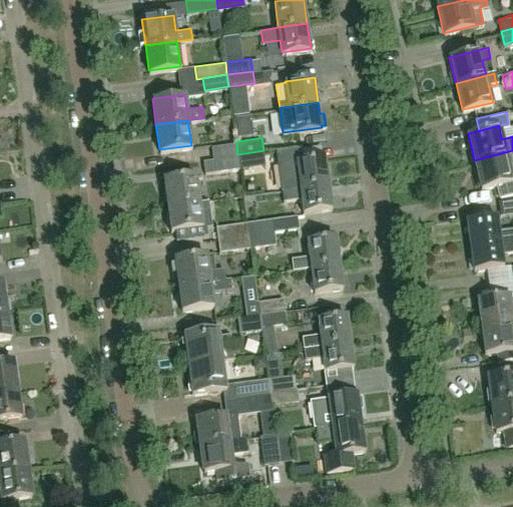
[(210,144),(212,157),(237,154),(236,141),(210,144)]
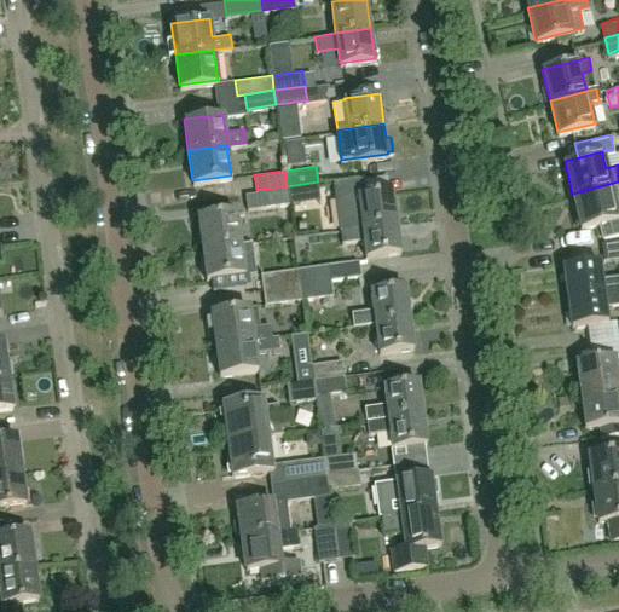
[(392,190),(363,194),(362,175),(334,180),(339,214),(340,227),(397,219),(392,190)]
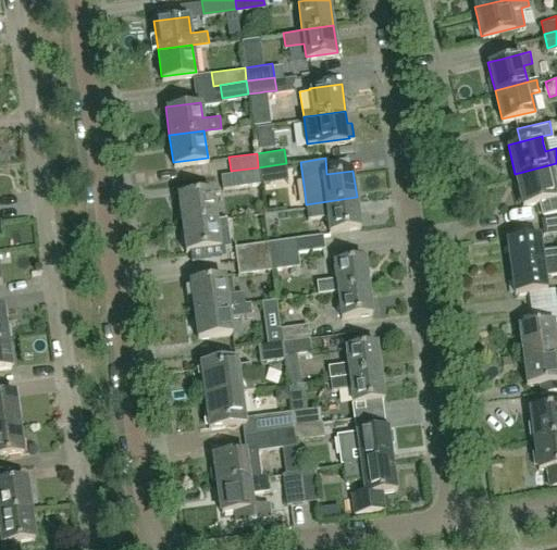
[(288,177),(286,163),(258,167),(260,180),(288,177)]
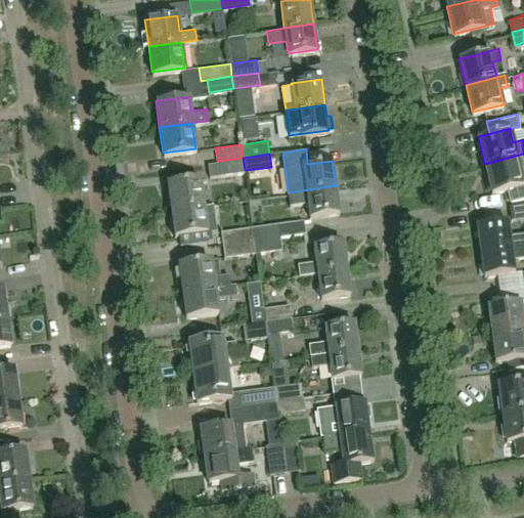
[(523,154),(484,164),(491,191),(507,188),(510,201),(523,197),(523,186),(520,169),(523,167),(523,154)]
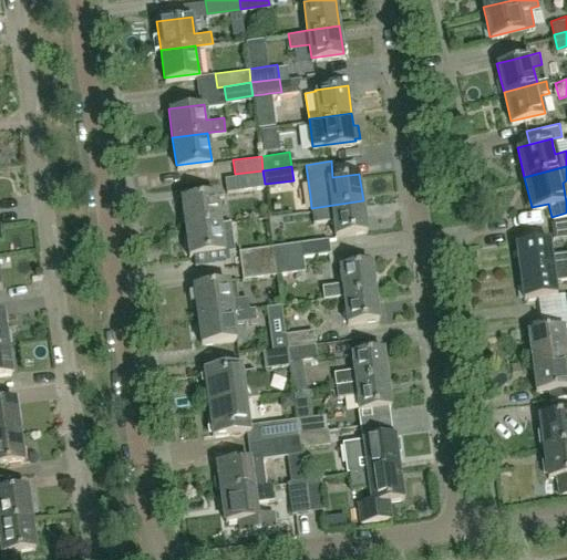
[(265,184),(263,170),(235,174),(224,175),(226,189),(265,184)]
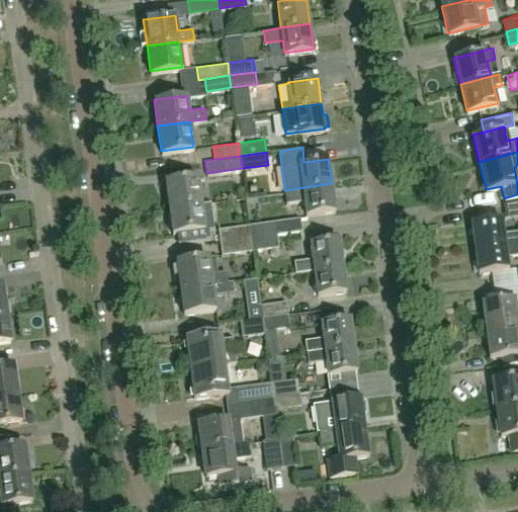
[(201,201),(197,176),(164,180),(168,206),(201,201)]
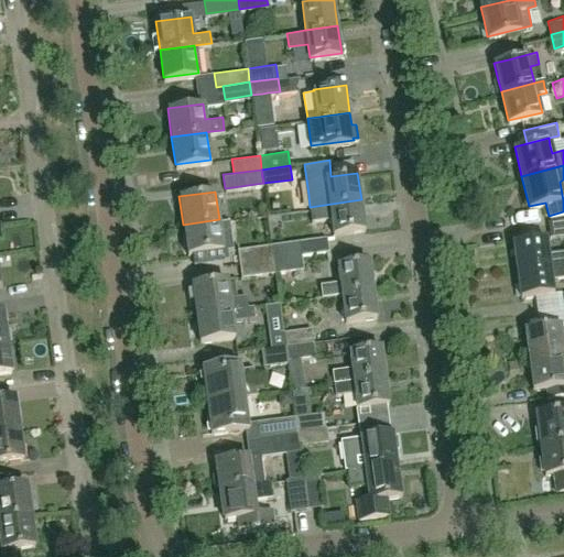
[(333,231),(365,227),(361,199),(310,207),(311,215),(312,218),(331,216),(332,224),(333,231)]
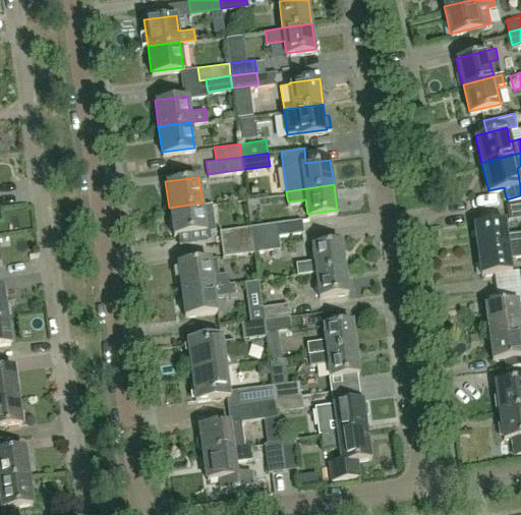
[(520,201),(506,203),(508,217),(520,215),(520,201)]
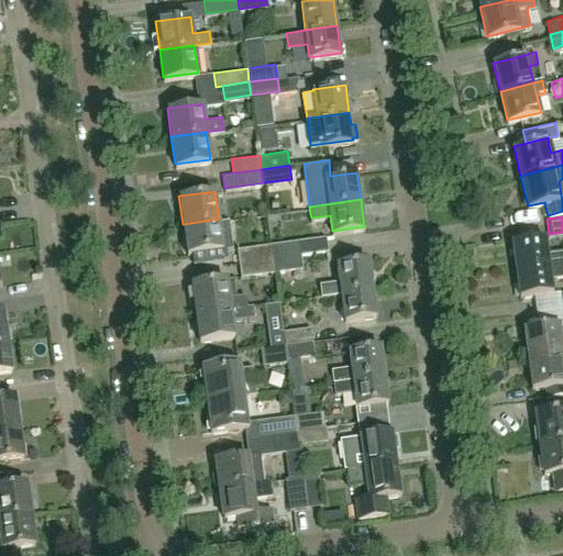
[(187,252),(210,248),(217,247),(222,246),(219,219),(183,224),(187,252)]
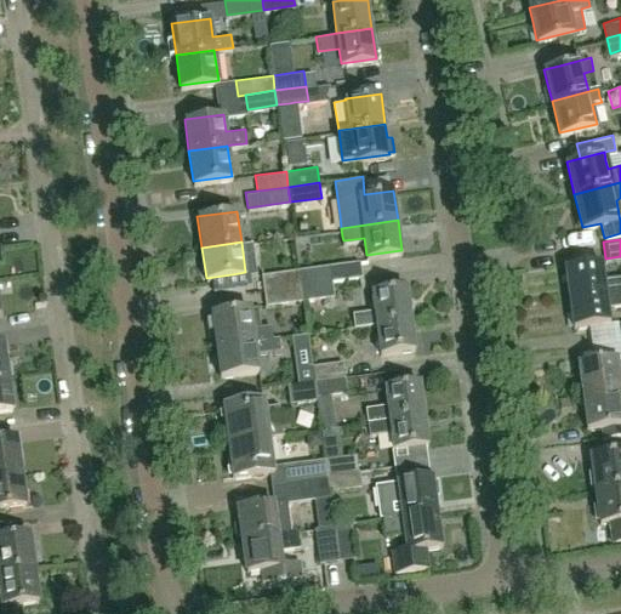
[(620,288),(620,273),(613,276),(603,277),(600,260),(564,265),(569,295),(620,288)]
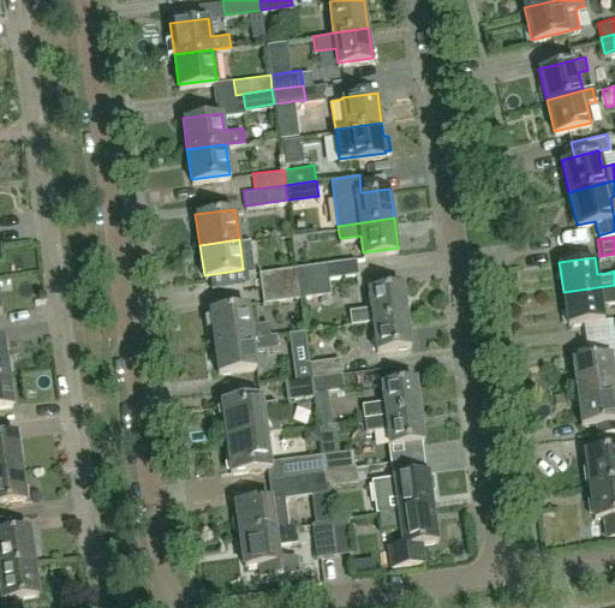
[(328,275),(327,261),(296,264),(298,280),(328,275)]
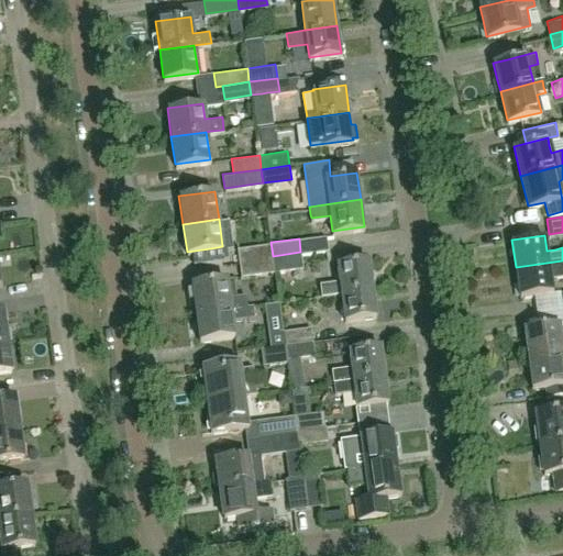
[(238,254),(239,260),(273,256),(271,242),(236,246),(238,254)]
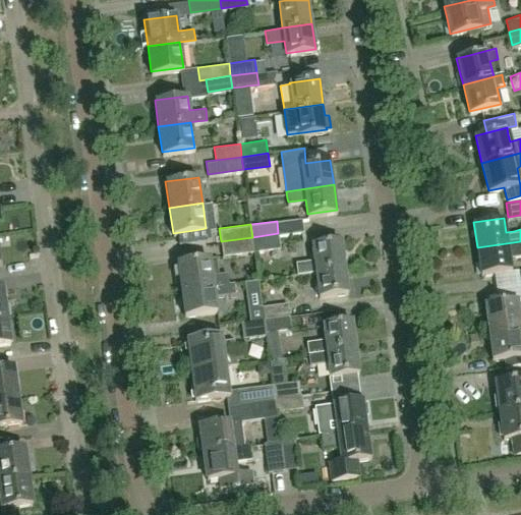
[(280,246),(278,233),(252,237),(254,250),(280,246)]
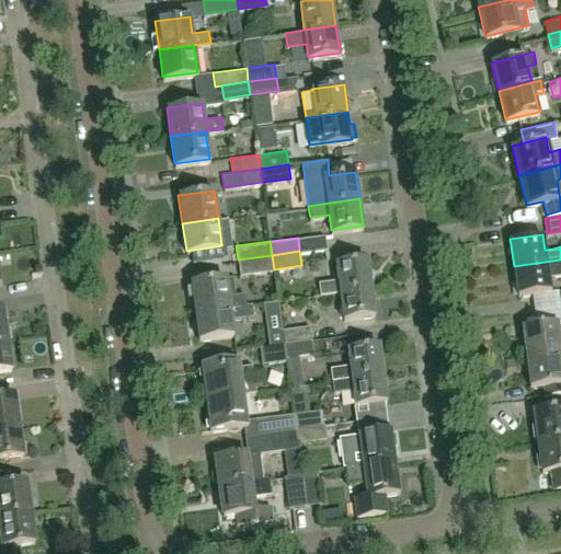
[(274,269),(272,255),(238,260),(239,267),(240,274),(255,272),(274,269)]
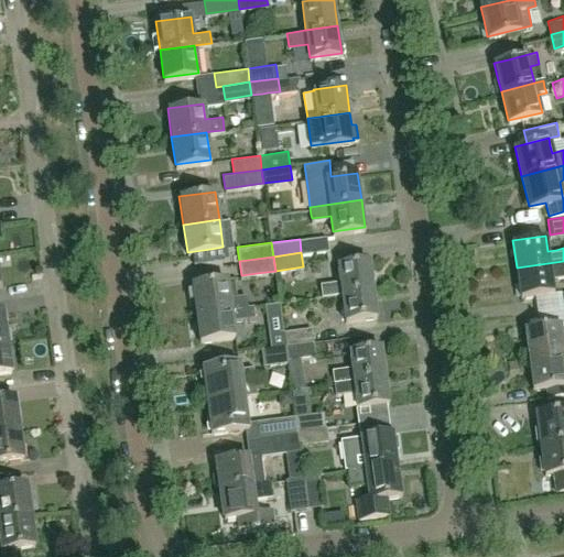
[(337,264),(339,280),(320,282),(322,294),(342,292),(373,287),(369,260),(337,264)]
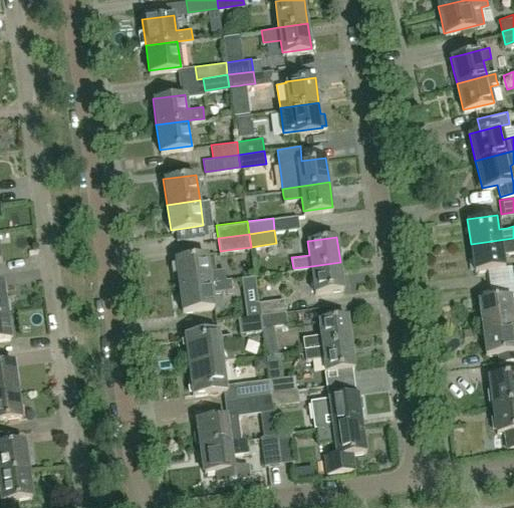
[(513,250),(513,238),(471,244),(474,269),(504,265),(503,252),(513,250)]
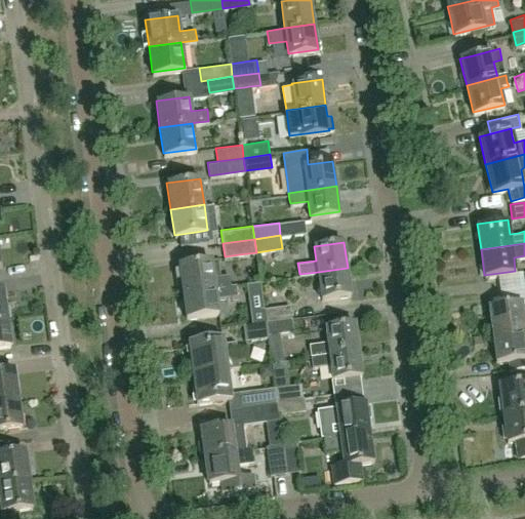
[(213,275),(211,260),(178,265),(182,290),(230,283),(229,273),(213,275)]
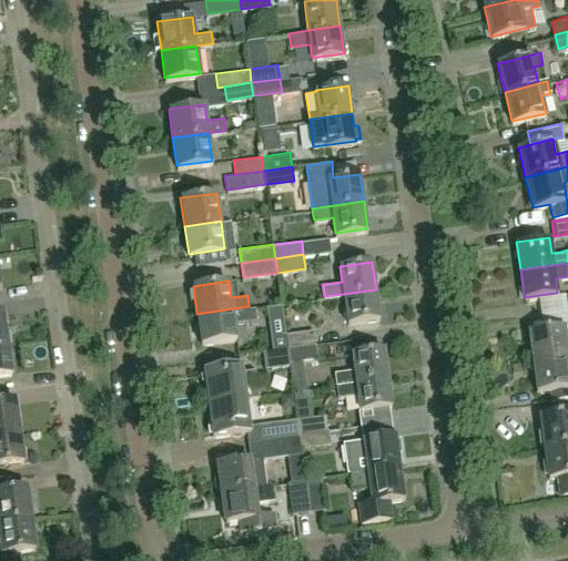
[(379,317),(376,289),(344,294),(347,322),(379,317)]
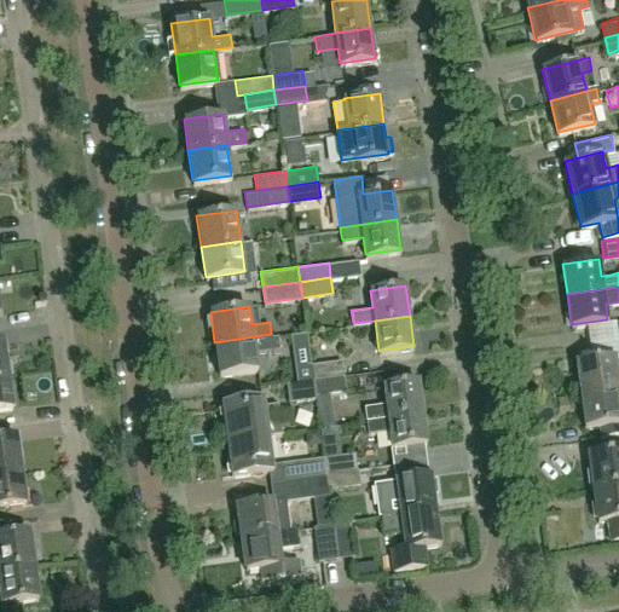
[(306,330),(291,333),(295,363),(311,361),(306,330)]
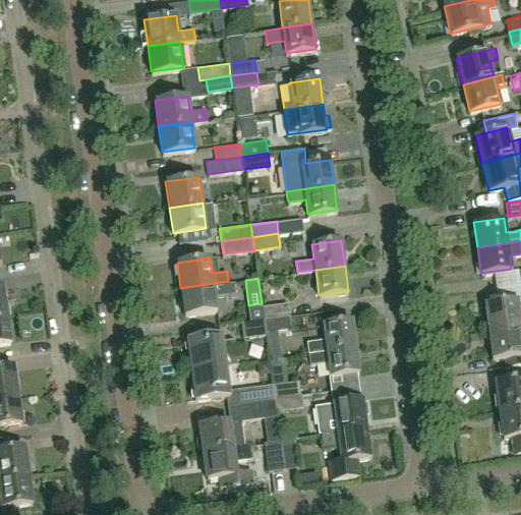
[(234,291),(233,281),(228,281),(180,288),(184,313),(217,309),(215,294),(234,291)]
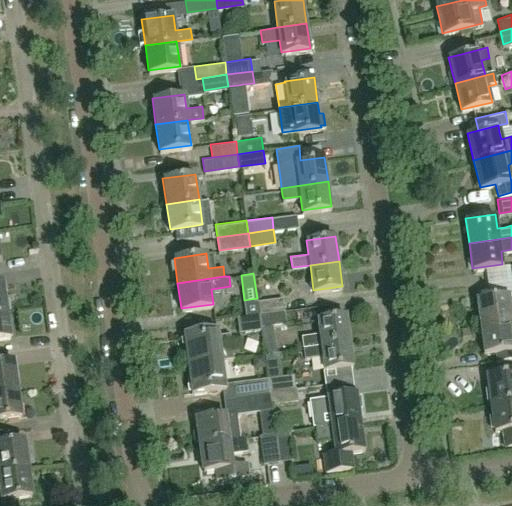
[(476,297),(480,323),(480,325),(511,320),(511,319),(511,318),(508,293),(476,297)]
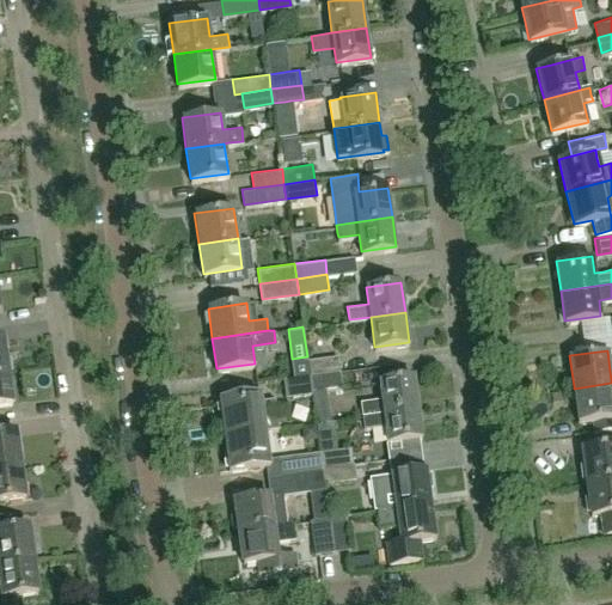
[(340,368),(338,354),(322,356),(307,359),(310,373),(340,368)]
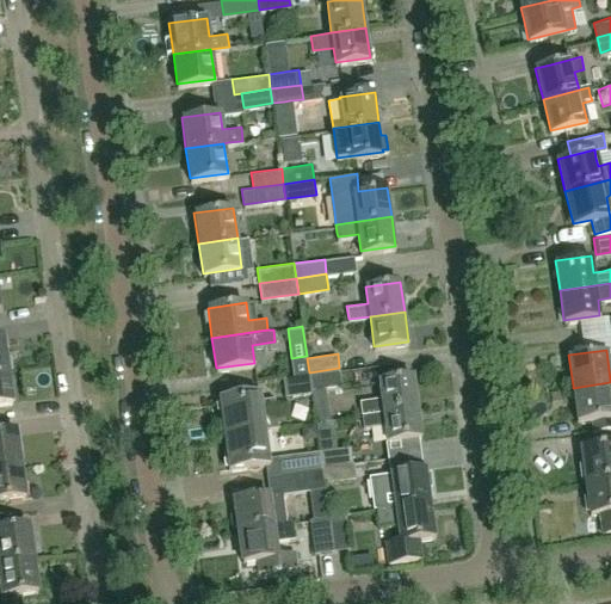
[(341,383),(339,368),(309,373),(312,388),(341,383)]
